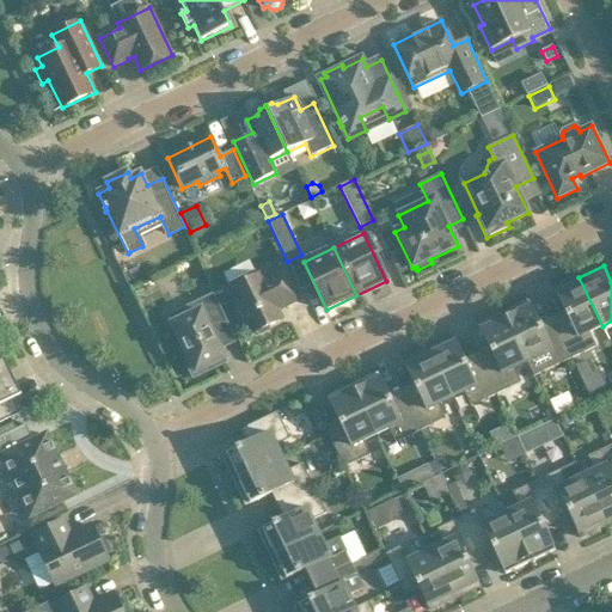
[(259,275),(255,271),(246,276),(246,281),(230,289),(251,335),(256,332),(259,336),(269,331),(270,326),(283,319),(279,311),(300,300),(285,268),(263,279),(261,274),(259,275)]
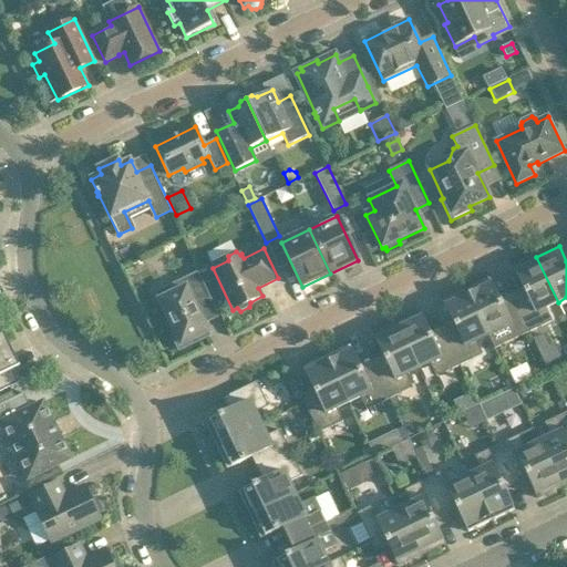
[(546,308),(558,302),(536,257),(513,268),(528,299),(516,305),(529,332),(553,321),(546,308)]
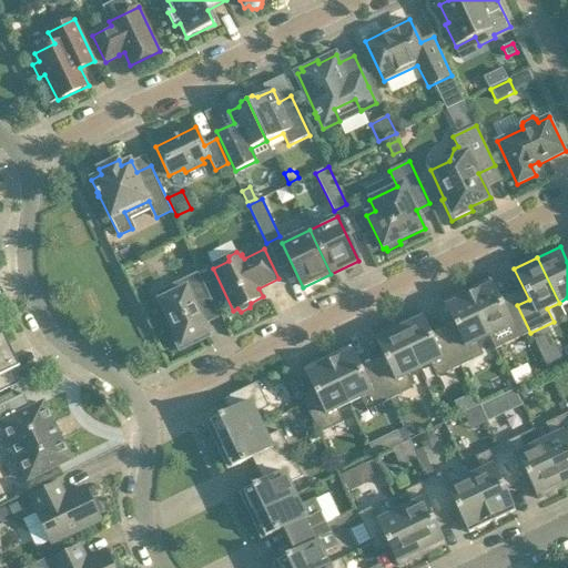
[(171,335),(180,352),(196,343),(194,340),(209,333),(204,324),(219,317),(198,274),(182,282),(184,285),(159,297),(161,301),(160,301),(175,333),(171,335)]
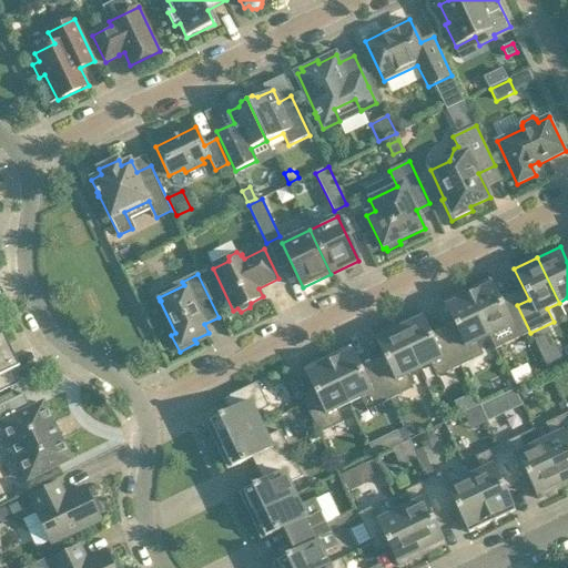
[(495,350),(530,333),(517,305),(505,311),(490,280),(467,291),(488,336),(495,350)]
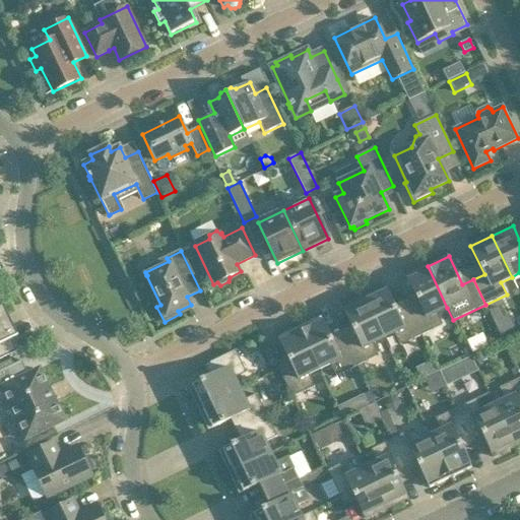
[(437,313),(447,308),(428,266),(406,276),(420,305),(409,310),(421,335),(433,330),(433,328),(440,324),(441,326),(443,326),(437,313)]
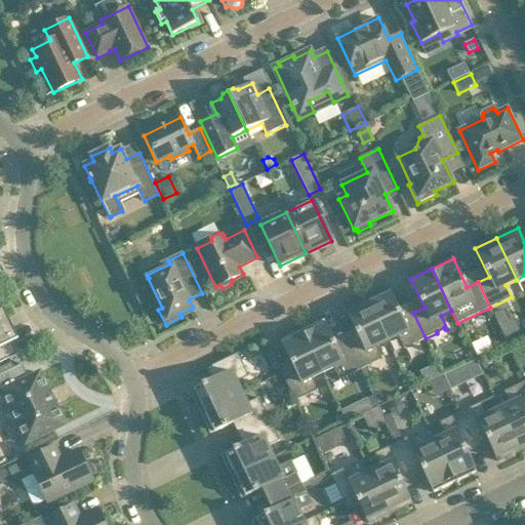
[(389,289),(367,299),(387,341),(398,336),(404,349),(405,349),(404,347),(412,342),(413,345),(426,338),(413,313),(402,318),(389,289)]
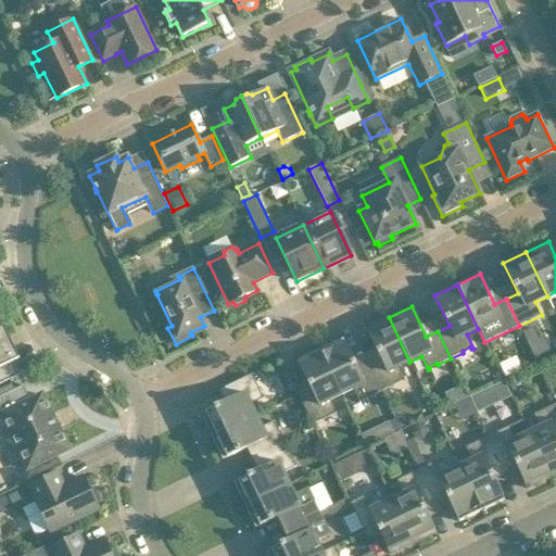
[(381,358),(369,365),(382,392),(405,381),(399,367),(409,362),(389,317),(366,328),(381,358)]
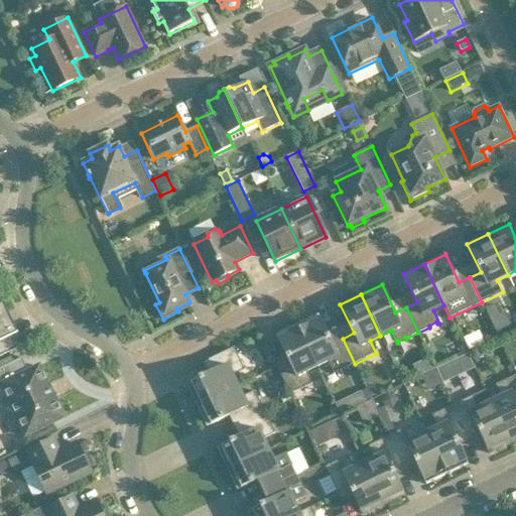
[(0,357),(17,349),(11,337),(18,334),(3,302),(0,303),(0,357)]
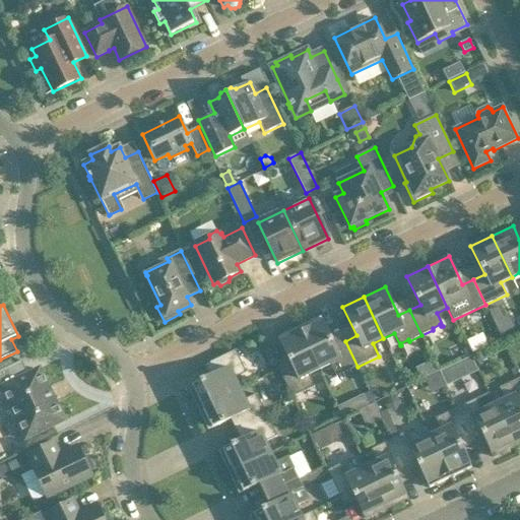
[(345,372),(358,367),(345,341),(334,346),(321,318),(300,328),(319,370),(330,364),(336,377),(337,376),(336,374),(344,370),(345,372)]
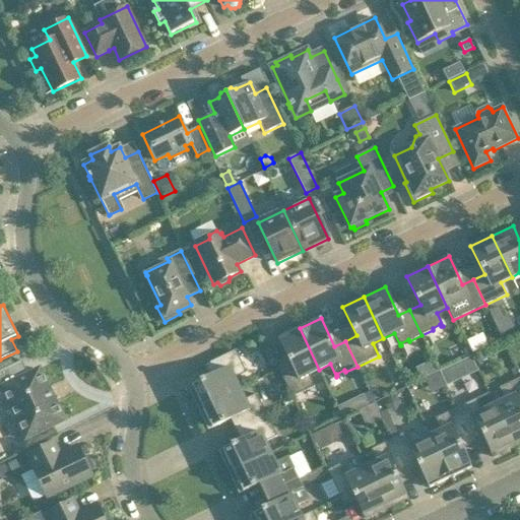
[(315,387),(309,375),(319,370),(300,328),(278,338),(291,367),(280,372),(293,398),(305,391),(304,389),(312,385),(313,388),(315,387)]
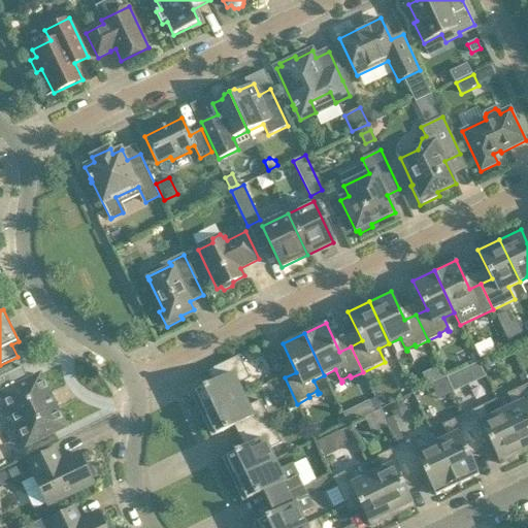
[(191,394),(201,416),(243,395),(237,385),(251,378),(239,356),(213,368),(220,381),(191,394)]
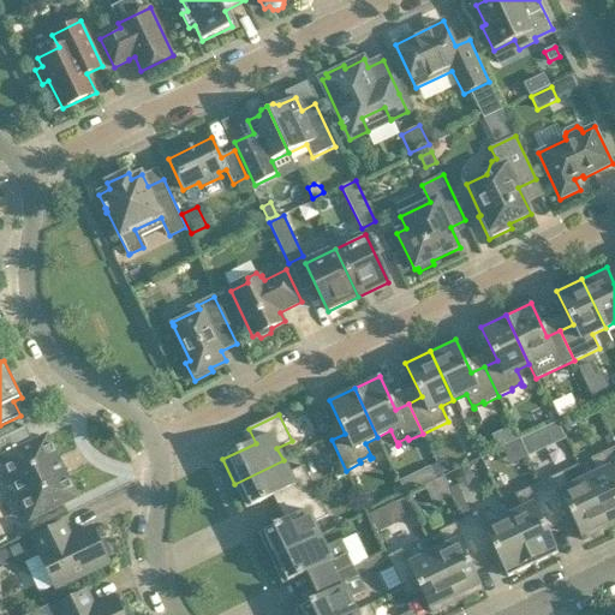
[(507,459),(565,442),(559,424),(502,441),(507,459)]
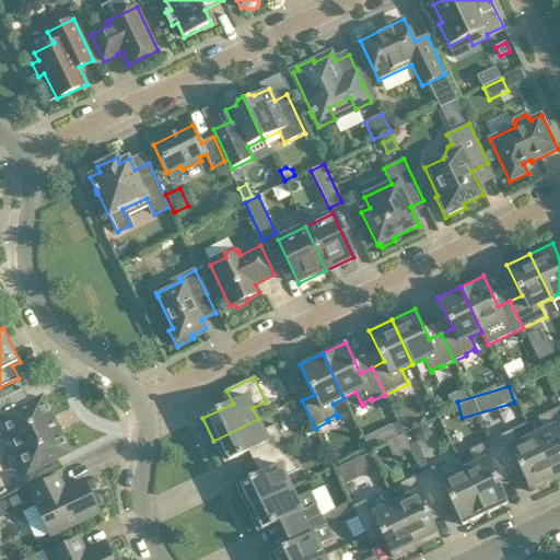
[(61,432),(56,421),(55,418),(53,418),(43,398),(31,404),(24,389),(0,400),(0,420),(2,419),(28,474),(70,453),(59,433),(61,432)]
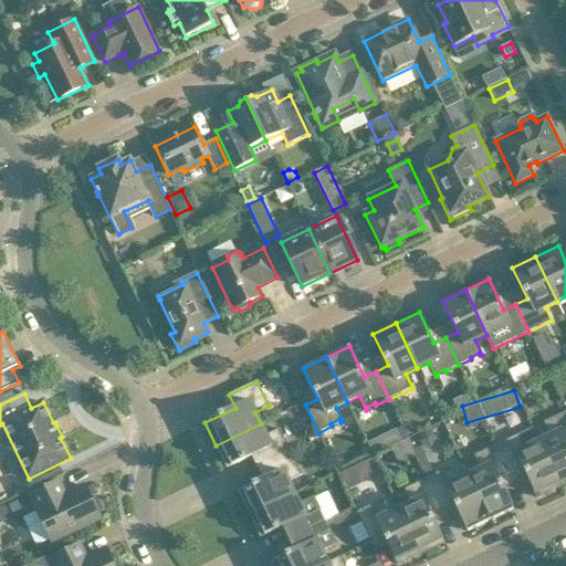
[(565,412),(565,411),(554,418),(555,420),(546,425),(545,421),(544,422),(551,436),(538,441),(561,486),(565,483),(565,412)]
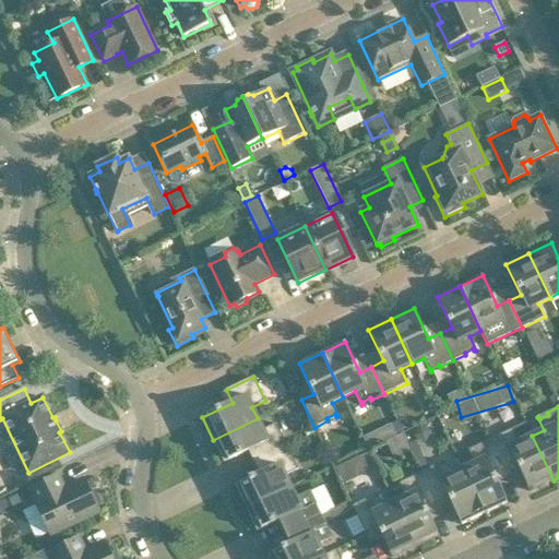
[(254,448),(260,460),(287,447),(281,433),(278,435),(274,426),(277,425),(276,424),(263,430),(258,418),(213,440),(224,463),(254,448)]
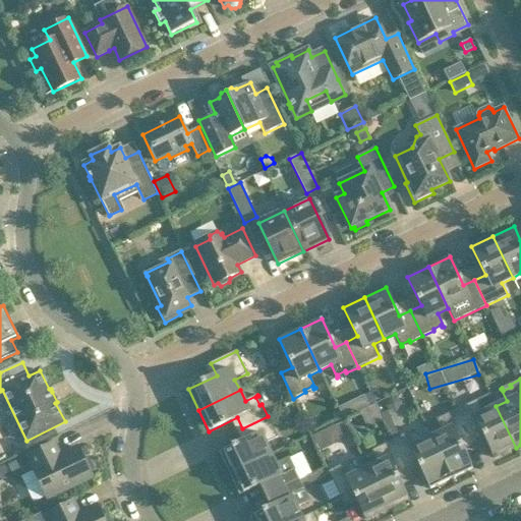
[(468,404),(457,409),(470,436),(481,429),(485,440),(493,454),(495,458),(516,448),(496,406),(489,394),(478,399),(468,404)]
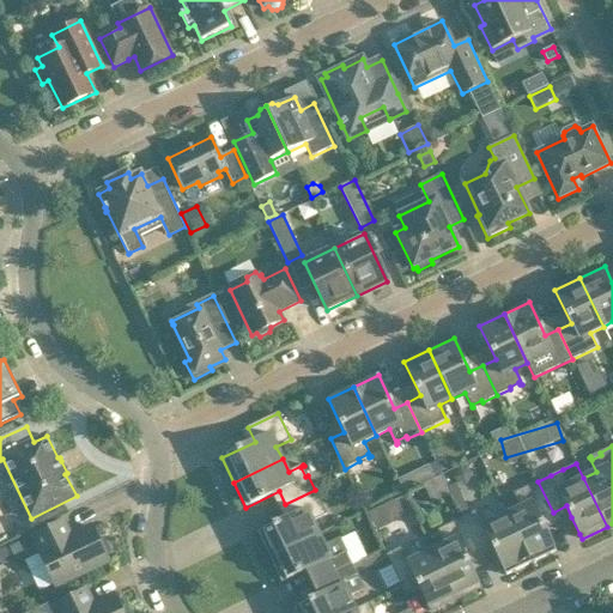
[(521,508),(508,515),(532,564),(557,552),(540,519),(553,513),(538,481),(525,489),(526,491),(516,496),(515,493),(514,493),(521,508)]
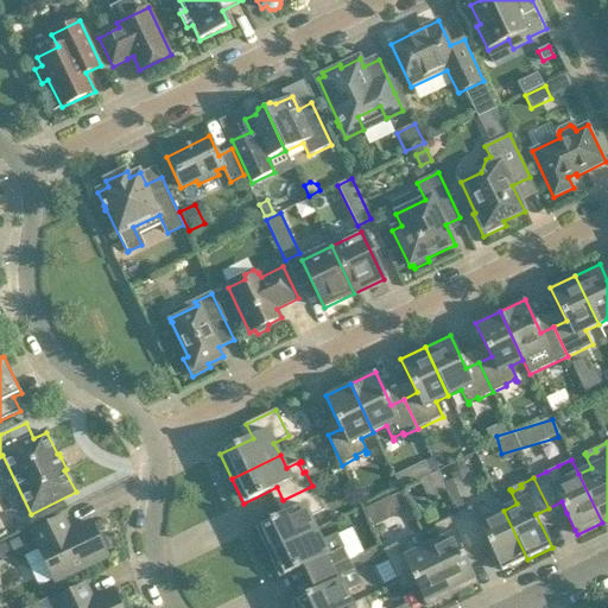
[(316,501),(320,500),(312,486),(283,500),(289,513),(255,529),(267,553),(316,531),(310,518),(324,511),(323,510),(321,511),(316,501)]
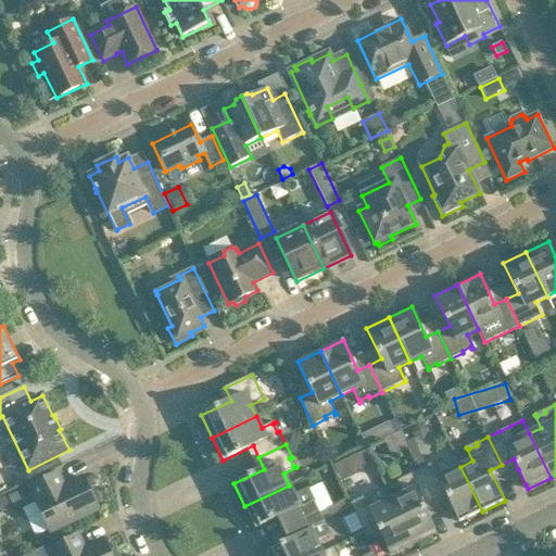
[(336,467),(342,479),(365,468),(359,455),(336,467)]
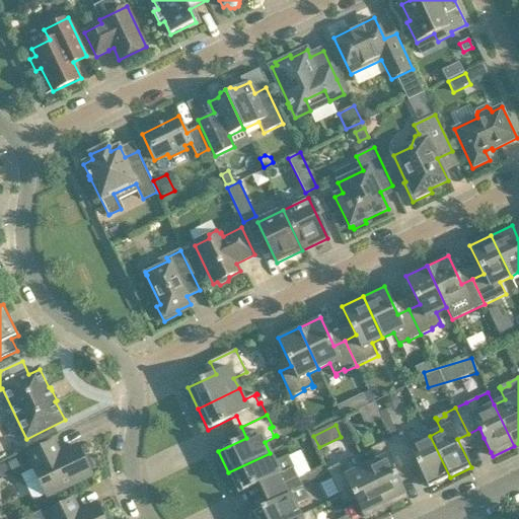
[(419,441),(413,429),(391,439),(404,464),(415,459),(429,488),(450,477),(430,436),(419,441)]
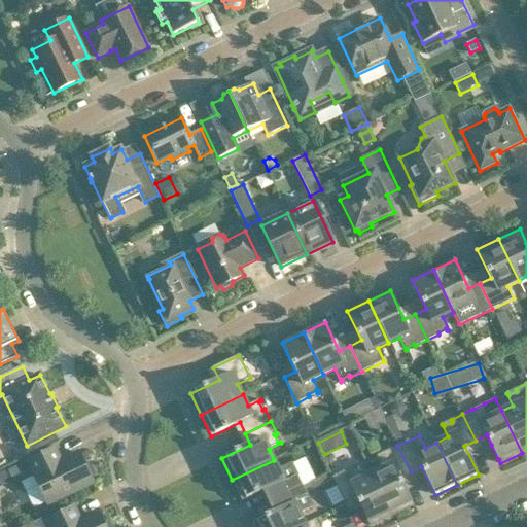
[(383,468),(372,473),(392,516),(414,505),(399,477),(411,471),(397,446),(386,451),(387,454),(379,457),(378,455),(377,456),(383,468)]
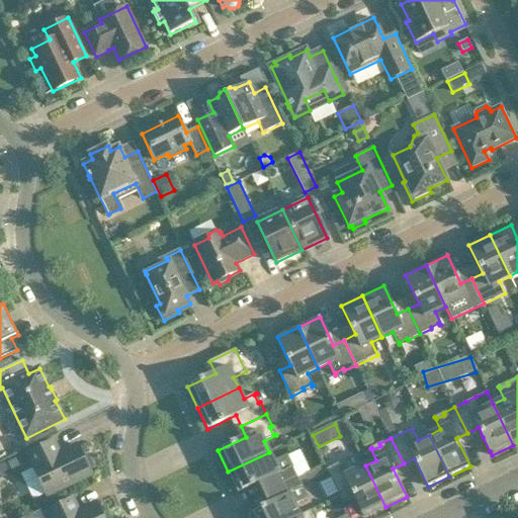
[(53,441),(29,452),(35,465),(33,466),(34,468),(47,495),(48,495),(48,494),(90,473),(90,475),(91,473),(89,468),(93,466),(88,455),(83,457),(78,445),(77,446),(77,447),(64,453),(63,455),(59,454),(53,441)]
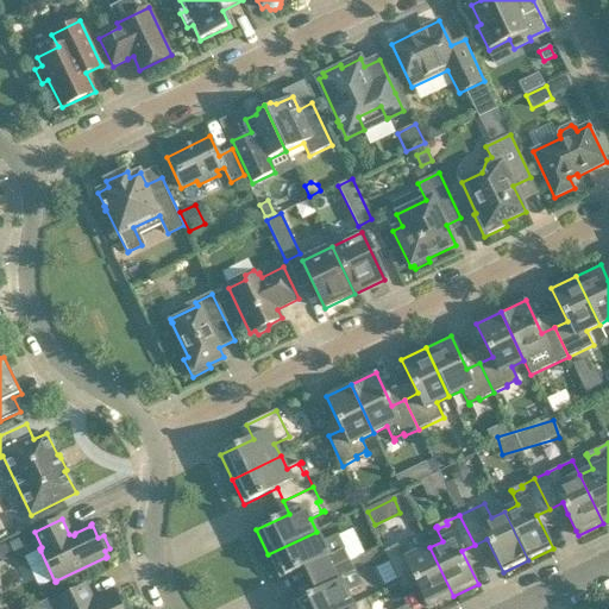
[(316,532),(268,554),(280,579),(303,567),(309,581),(349,562),(337,537),(322,544),(316,532)]
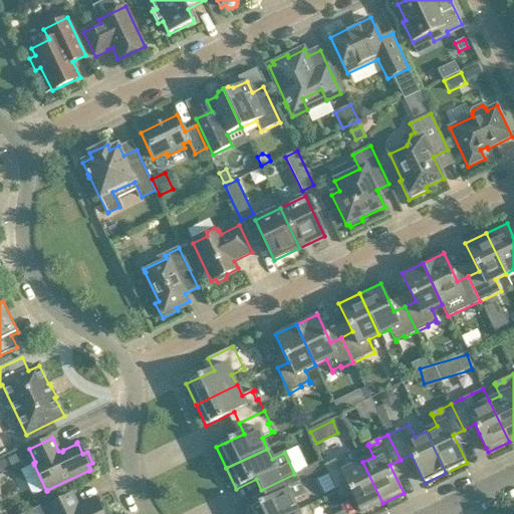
[(345,455),(324,465),(324,466),(325,468),(336,491),(347,485),(361,513),(382,503),(362,462),(351,467),(345,455)]
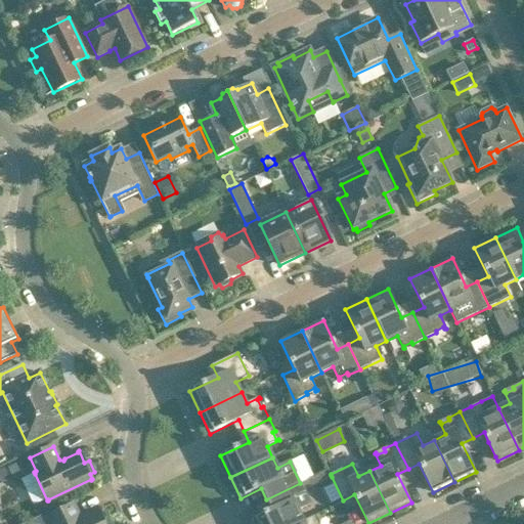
[(271,511),(251,520),(253,523),(298,523),(303,522),(298,511),(310,505),(304,490),(332,477),(331,475),(331,474),(329,469),(300,483),(266,499),(271,511)]
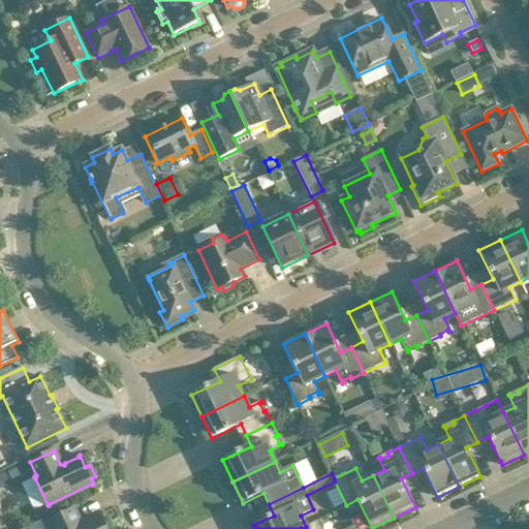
[(50,518),(24,528),(111,528),(109,524),(104,526),(99,515),(98,515),(98,516),(85,522),(84,525),(80,523),(73,509),(51,521),(50,518)]
